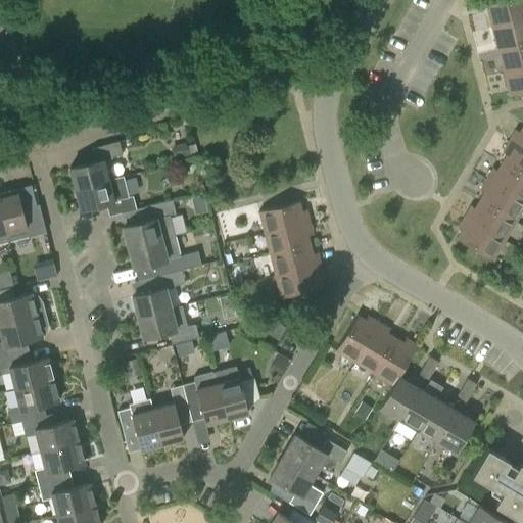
[(522,0),(500,0),(485,4),(491,28),(522,18),(522,0)]
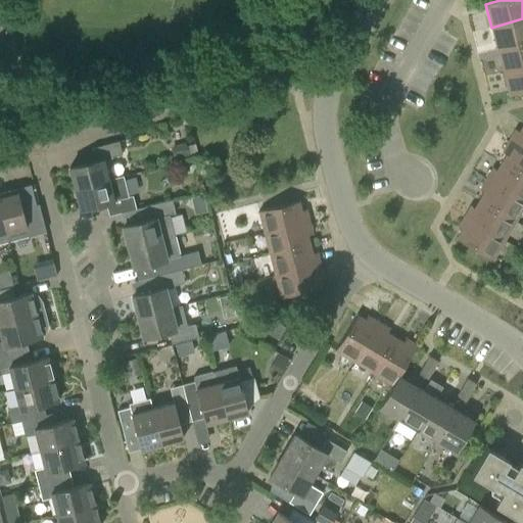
[(522,18),(491,28),(497,49),(522,42),(522,18)]
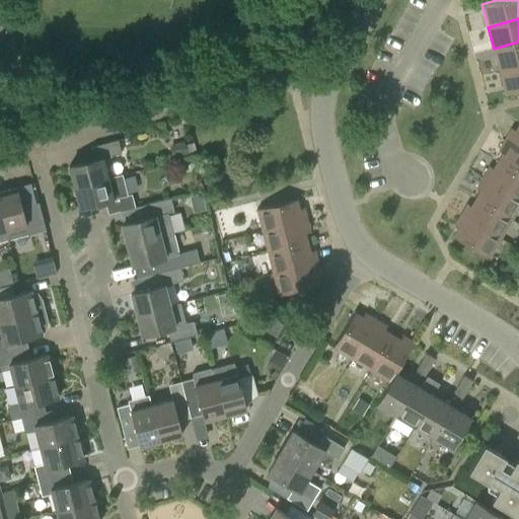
[(518,42),(494,49),(499,72),(518,66),(518,42)]
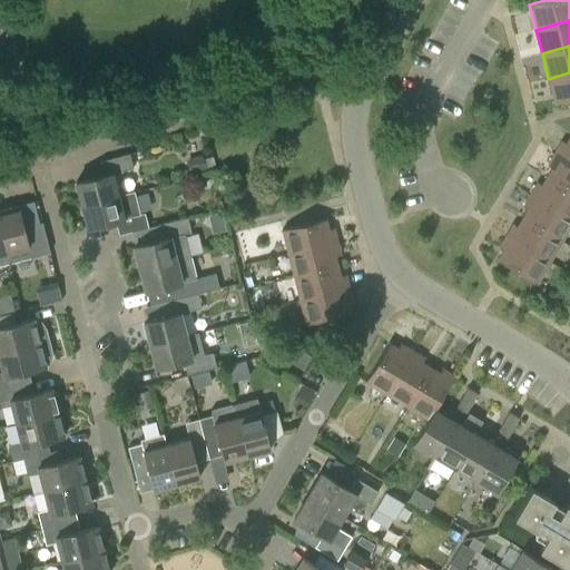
[(569,72),(548,79),(554,104),(569,99),(569,72)]
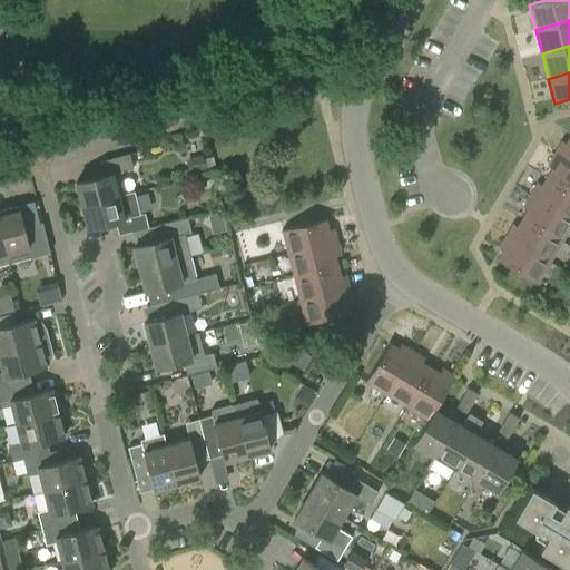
[(561,141),(554,154),(569,163),(569,136),(566,144),(561,141)]
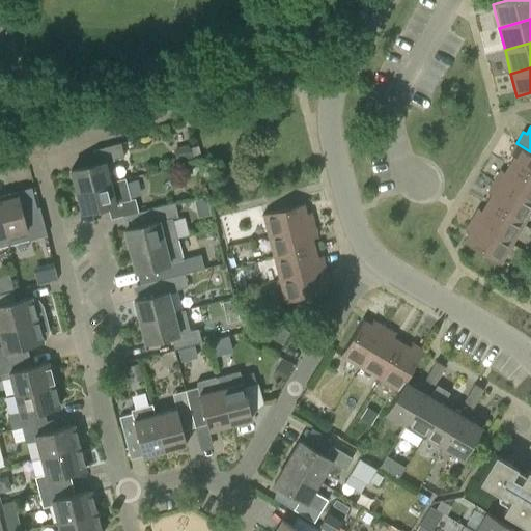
[(70,170),(75,192),(110,183),(104,162),(123,157),(120,143),(92,150),(95,164),(70,170)]
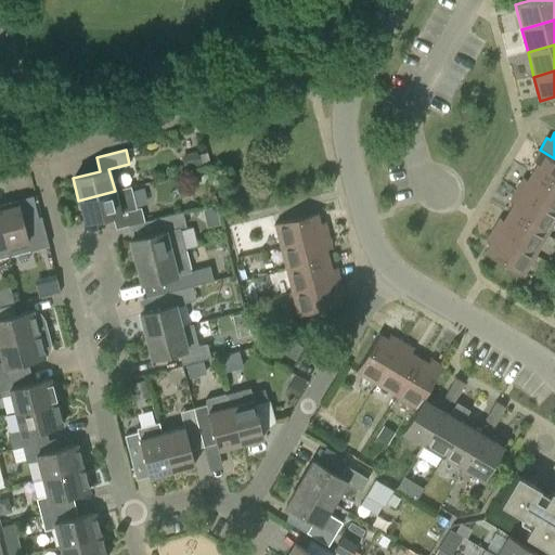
[(532,172),(554,185),(554,158),(540,150),(532,160),(537,164),(532,172)]
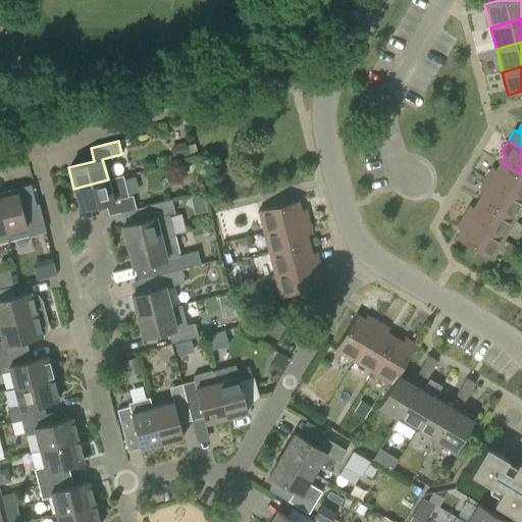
[(175,160),(188,157),(185,145),(172,148),(175,160)]
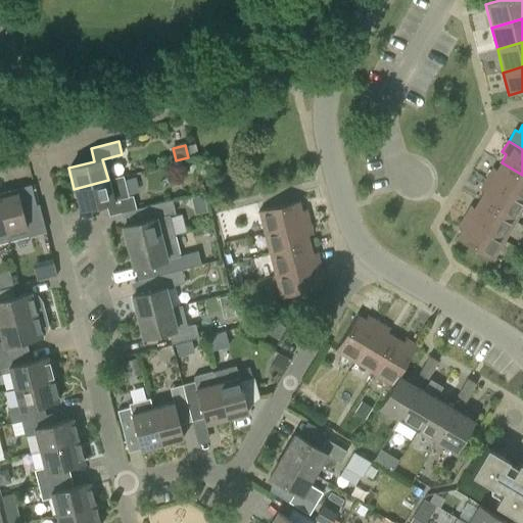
[(486,179),(522,200),(522,175),(502,162),(496,170),(492,168),(486,179)]
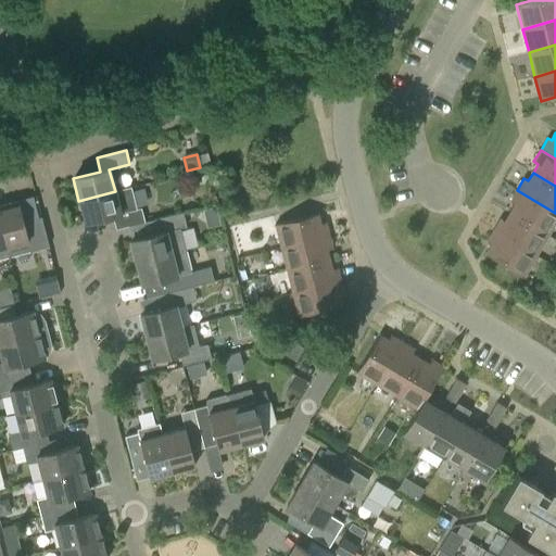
[(128,188),(115,191),(78,201),(84,223),(112,216),(115,230),(143,222),(140,207),(134,210),(128,188)]
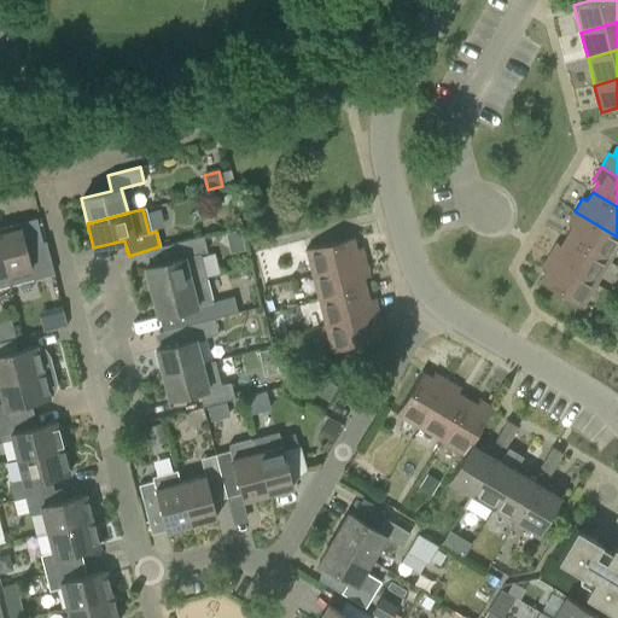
[(566,237),(608,261),(617,244),(617,237),(575,211),(566,225),(571,227),(566,237)]
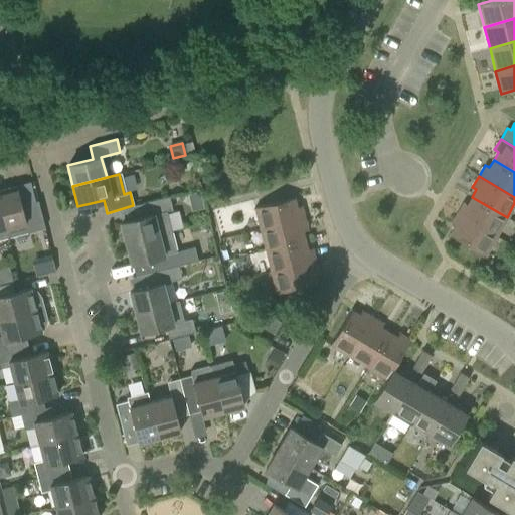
[(16,190),(0,193),(0,208),(5,228),(7,237),(8,237),(27,232),(44,228),(37,201),(20,205),(16,190)]
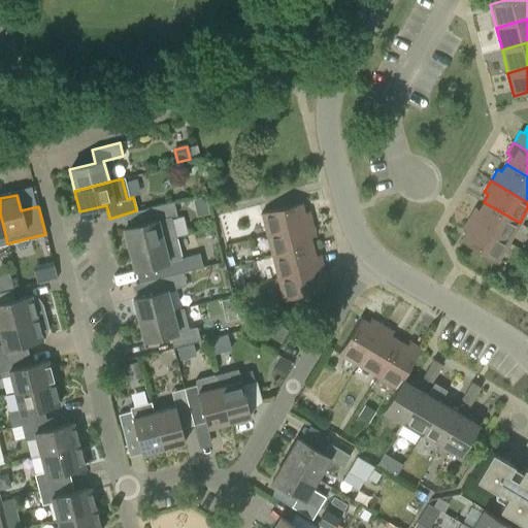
[(123,229),(128,250),(175,237),(170,217),(176,216),(173,202),(145,208),(149,222),(123,229)]
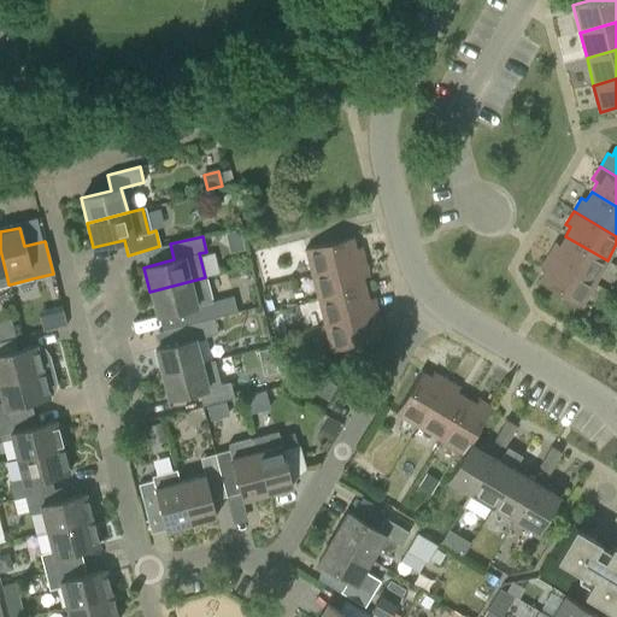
[(305,250),(311,275),(364,262),(360,247),(354,248),(352,236),(305,250)]
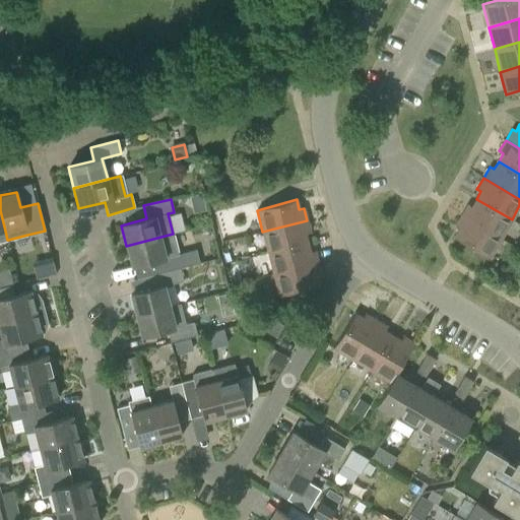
[(461,215),(501,239),(512,219),(476,199),(471,207),(467,204),(461,215)]
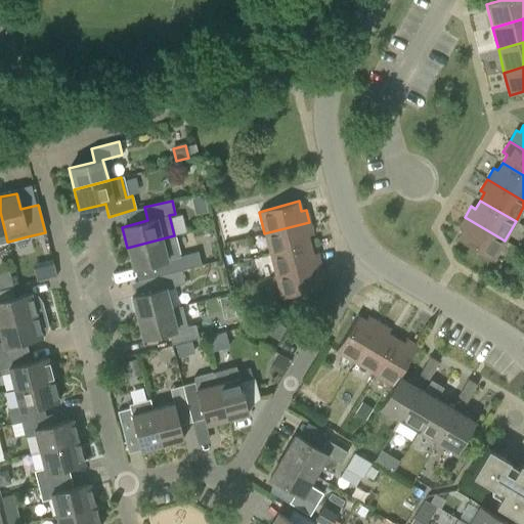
[(493,260),(505,241),(465,217),(457,228),(462,230),(457,239),(493,260)]
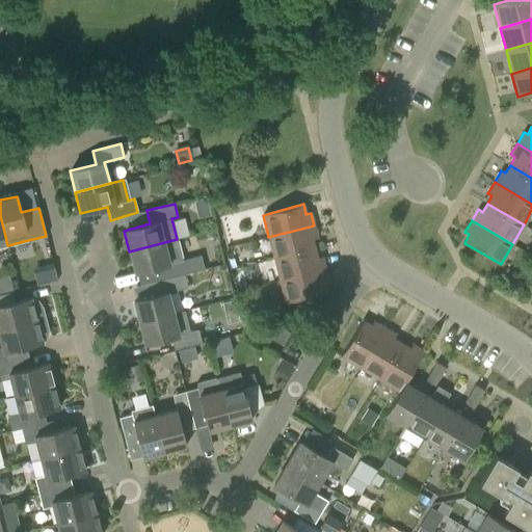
[(314,225),(268,237),(273,259),(315,248),(312,239),(317,238),(314,225)]
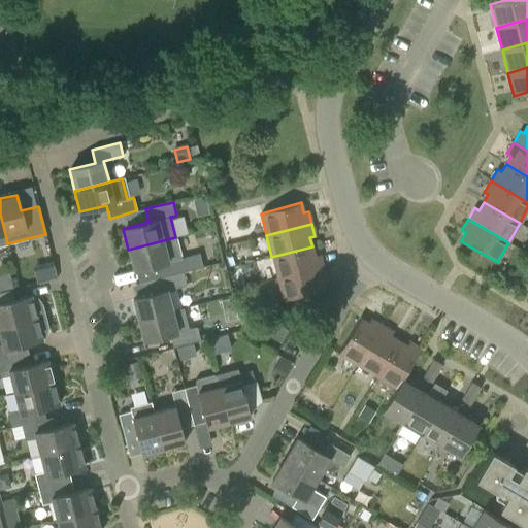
[(159,264),(163,277),(183,272),(202,267),(199,254),(180,258),(175,237),(128,250),(133,270),(159,264)]
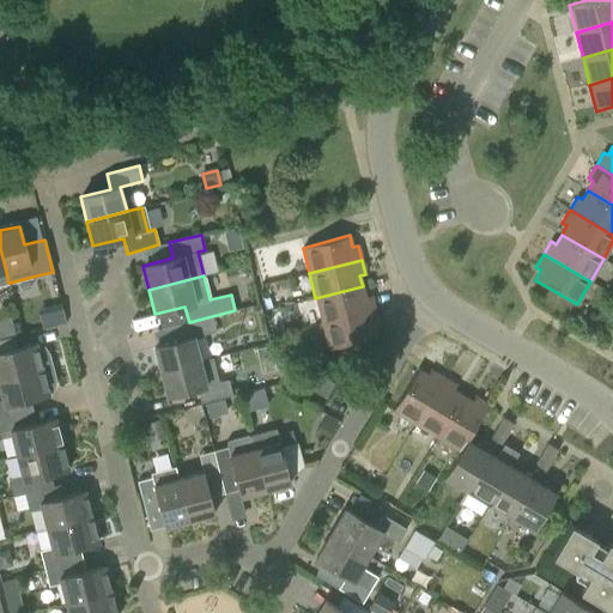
[(363,286),(315,298),(322,323),(375,310),(370,295),(365,297),(363,286)]
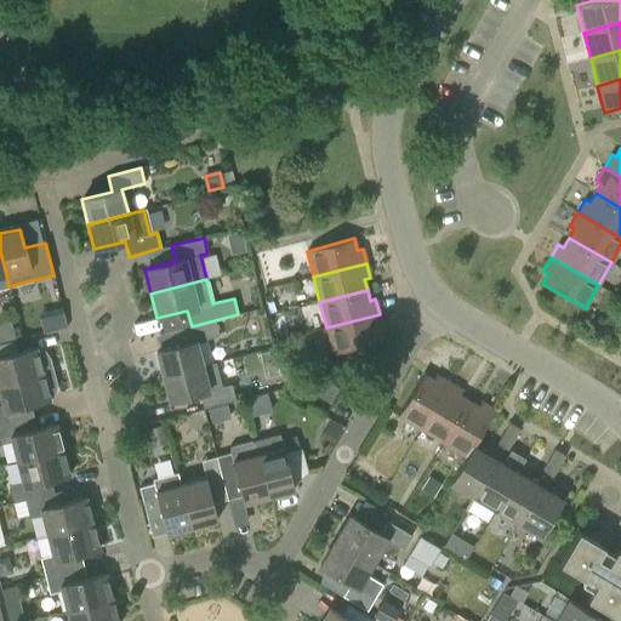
[(39,331),(62,325),(58,311),(35,315),(39,331)]
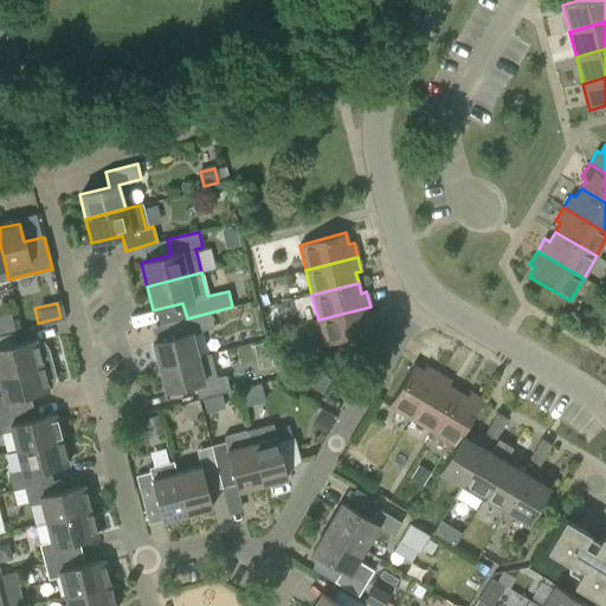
[(374,321),(371,307),(318,320),(324,345),(371,333),(368,322),(374,321)]
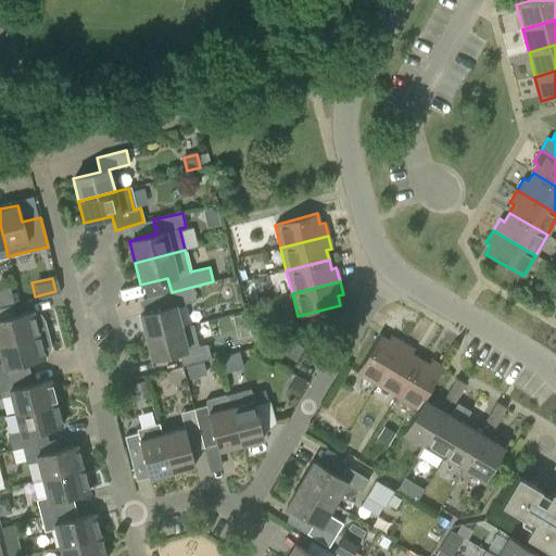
[(192,287),(172,292),(163,294),(166,308),(139,315),(144,337),(180,328),(175,306),(196,301),(192,287)]
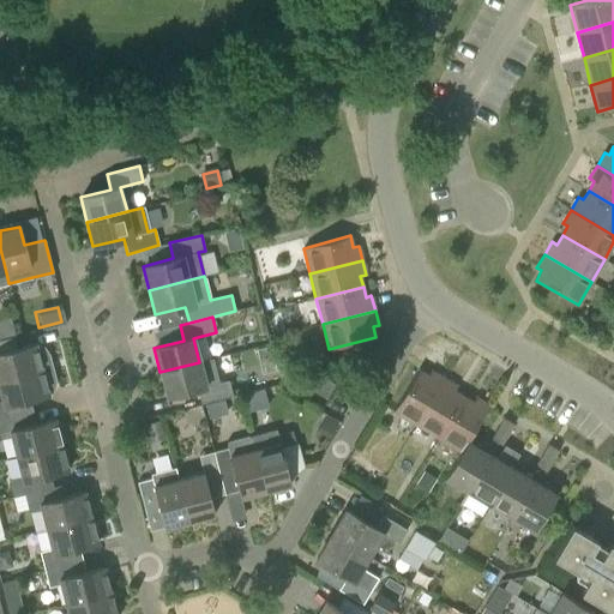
[(0,380),(52,367),(50,363),(49,361),(48,357),(47,356),(44,354),(43,351),(41,349),(40,348),(38,347),(36,347),(35,344),(0,353),(0,380)]
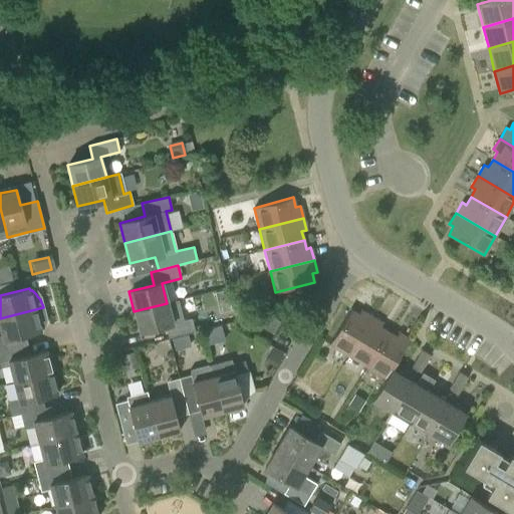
[(226,293),(225,288),(214,290),(215,296),(226,293)]
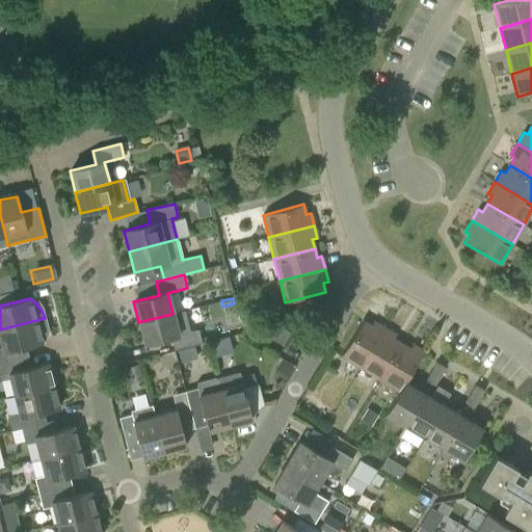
[(179,335),(173,314),(138,322),(143,344),(170,337),(174,350),(201,343),(197,329),(179,335)]
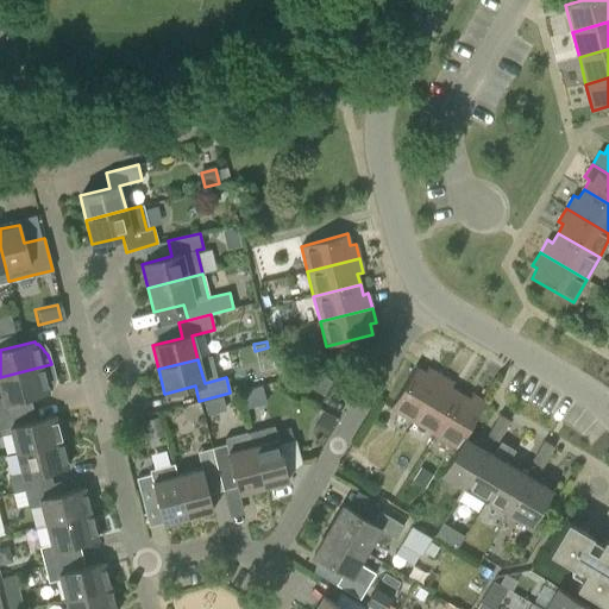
[(0,397),(0,416),(7,415),(4,403),(49,393),(48,389),(50,388),(50,385),(51,383),(52,381),(52,378),(52,375),(52,372),(52,370),(52,368),(51,364),(0,377),(0,390),(1,397),(0,397)]
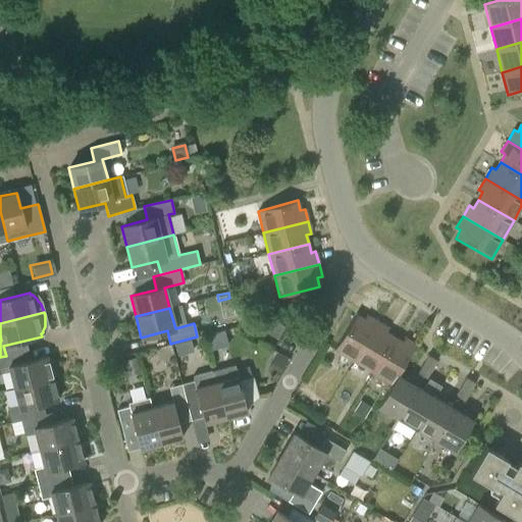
[(283,326),(262,313),(255,325),(276,338),(283,326)]
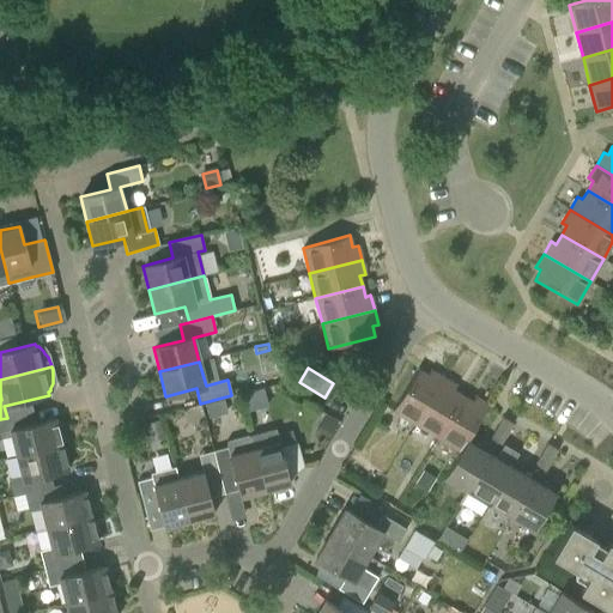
[(393,411),(416,424),(443,377),(430,370),(428,375),(417,369),(393,411)]
